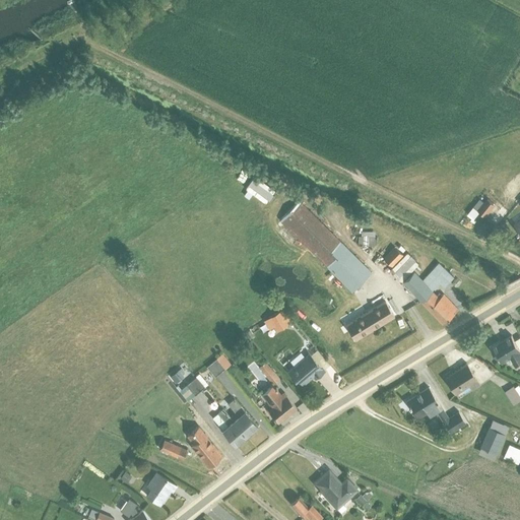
[(255,175),(246,189),(266,203),(269,199),(269,200),(273,194),(272,194),(275,190),(255,175)]
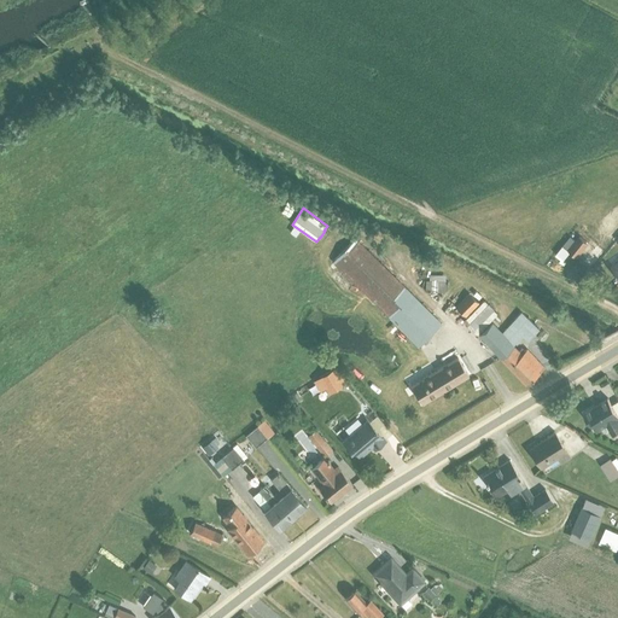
[(579,237),(569,250),(576,256),(587,242),(579,237)]
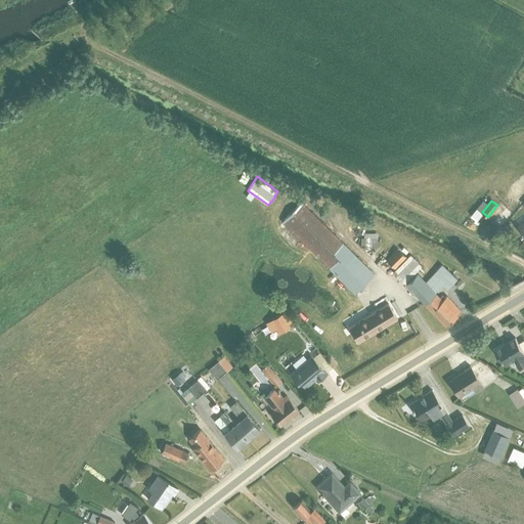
[(302,203),(282,222),(355,295),(375,274),(302,203)]
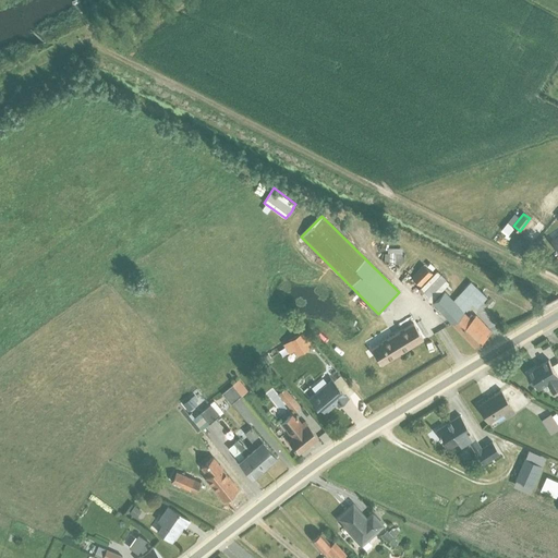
[(505,235),(510,229),(505,225),(500,231),(505,235)]
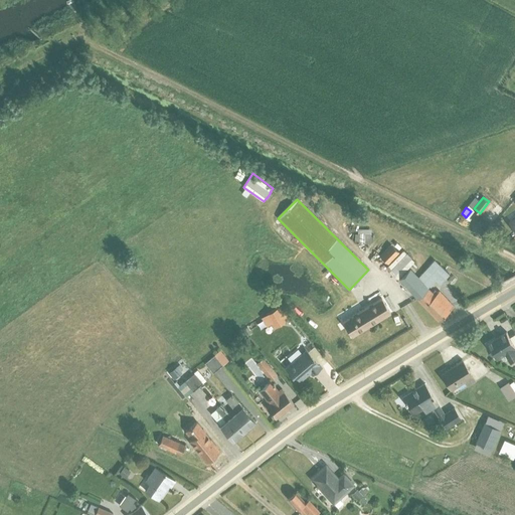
[(355,233),(355,242),(370,243),(371,228),(358,228),(357,233),(355,233)]
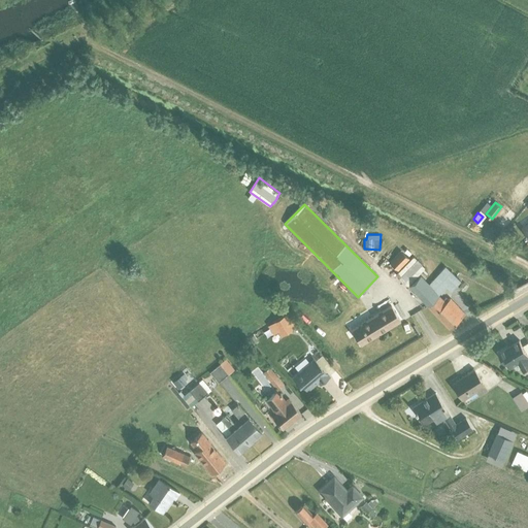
[(401,251),(390,262),(397,270),(409,258),(401,251)]
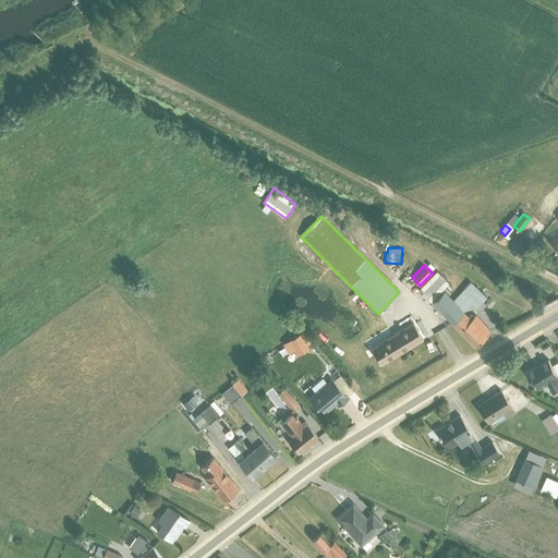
[(437,270),(419,290),(422,293),(421,294),(426,300),(427,299),(429,301),(431,302),(449,283),(446,280),(446,279),(440,274),(437,270)]
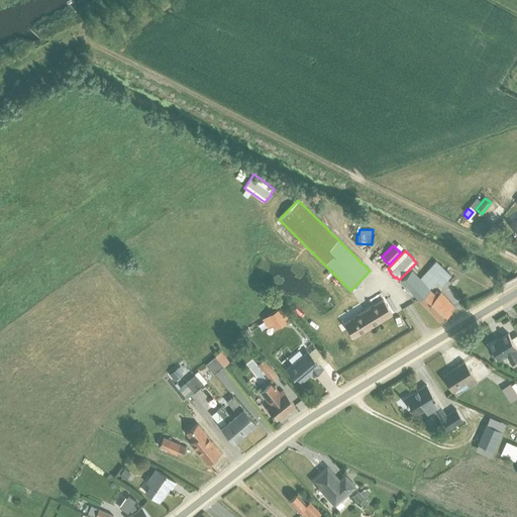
[(419,299),(430,290),(438,282),(441,285),(443,282),(451,275),(436,261),(419,278),(412,270),(402,280),(419,299)]
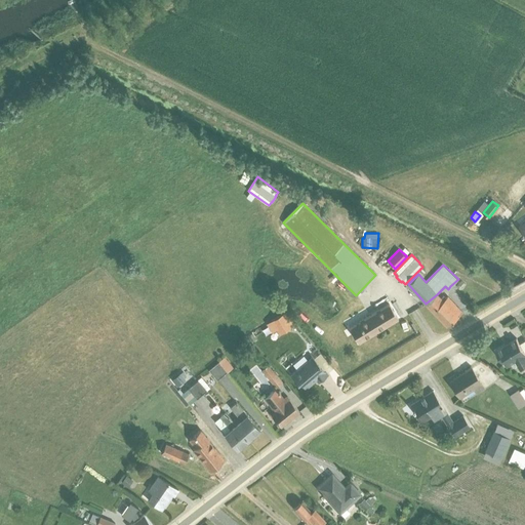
[(437,294),(426,304),(447,326),(462,312),(447,295),(445,298),(443,296),(441,298),(438,295),(437,294)]
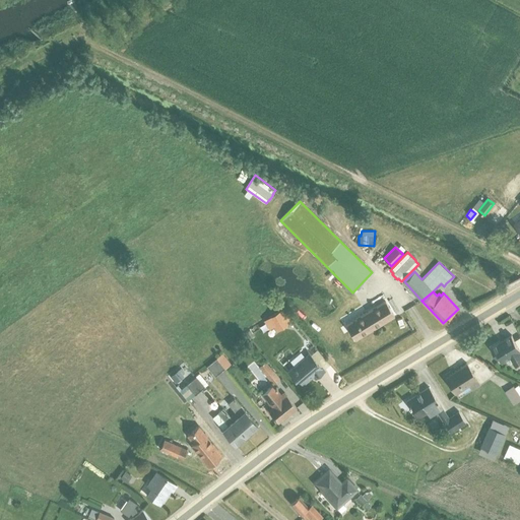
[(385,300),(345,324),(355,339),(394,316),(385,300)]
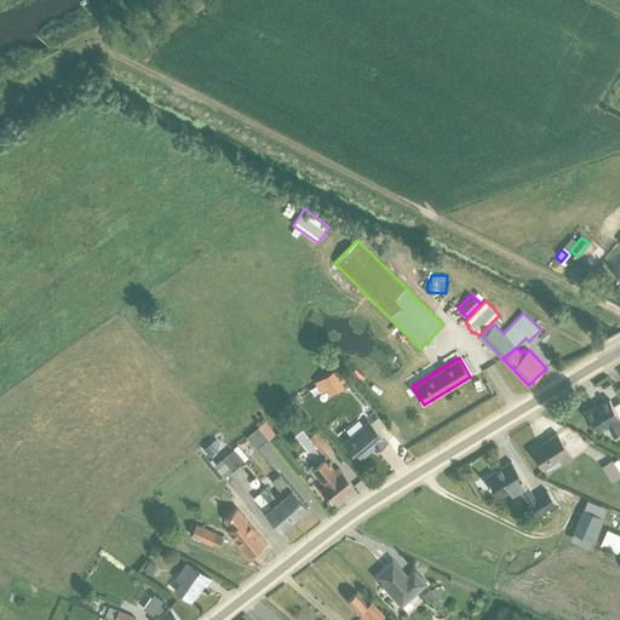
[(338,368),(315,383),(321,392),(327,389),(331,394),(349,382),(338,368)]
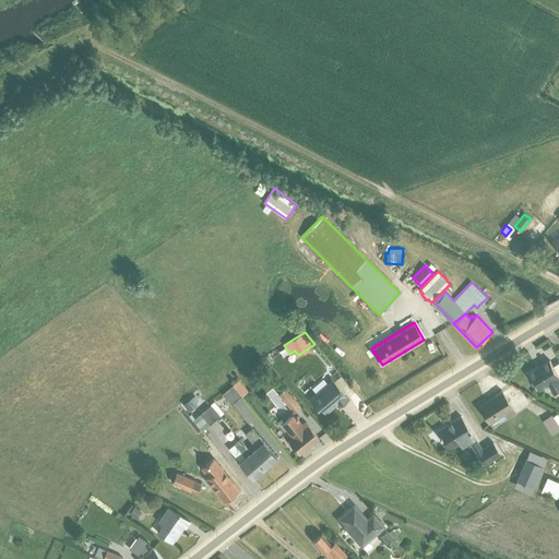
[(558,373),(550,360),(527,373),(535,385),(538,383),(542,390),(549,384),(555,392),(558,389),(558,373)]
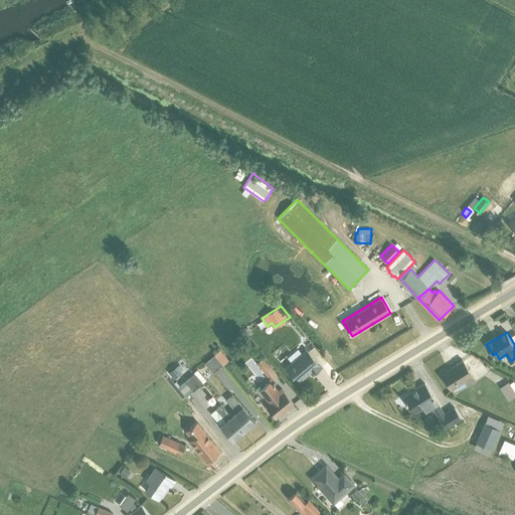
[(309,351),(321,366),(327,360),(315,345),(309,351)]
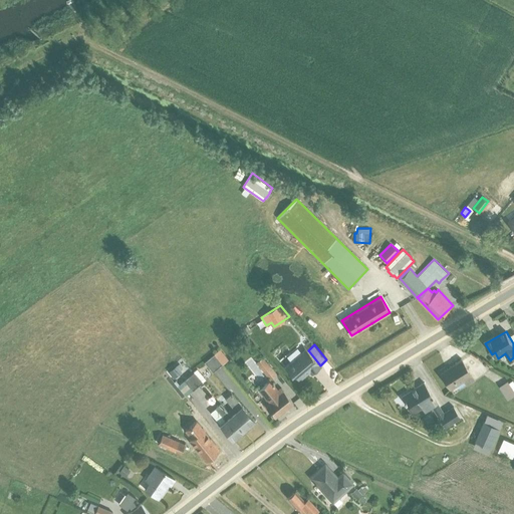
[(320,365),(308,350),(305,348),(284,366),(292,375),(294,374),(299,379),(306,373),(306,372),(309,369),(312,373),(321,366),(320,365)]
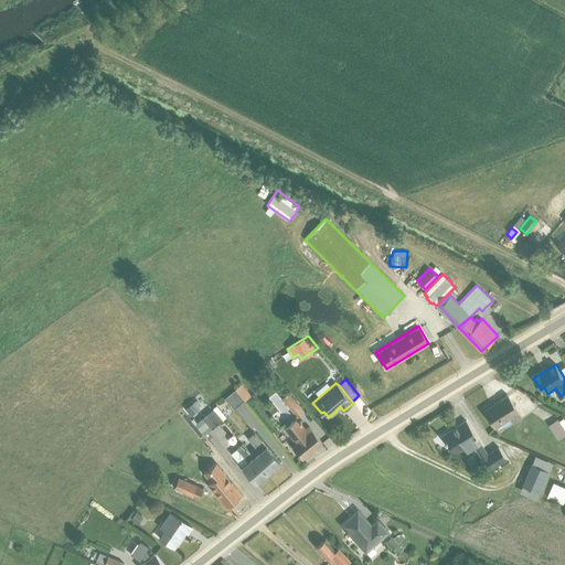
[(235,388),(245,401),(252,395),(242,384),(235,388)]
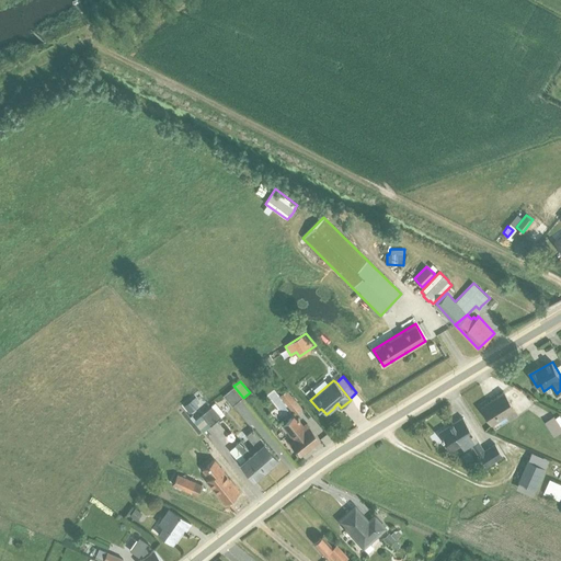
[(243,398),(233,386),(224,396),(232,407),(243,398)]
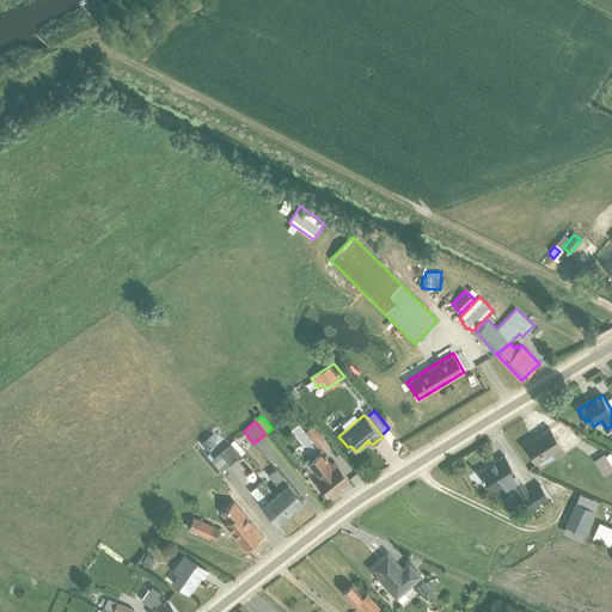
[(313,424),(306,432),(320,453),(330,446),(313,424)]
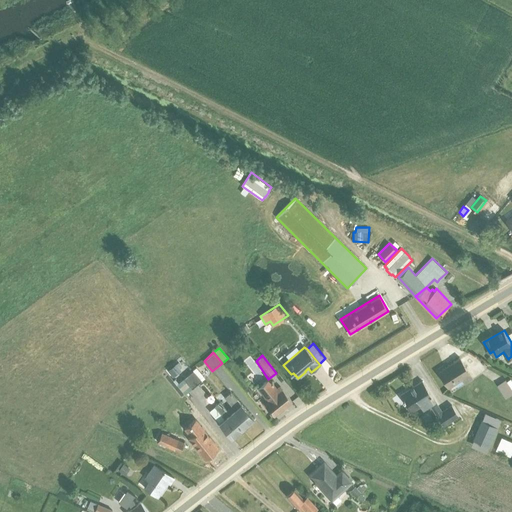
[(454,361),(438,372),(448,388),(462,379),(465,384),(473,379),(459,357),(453,361),(454,361)]
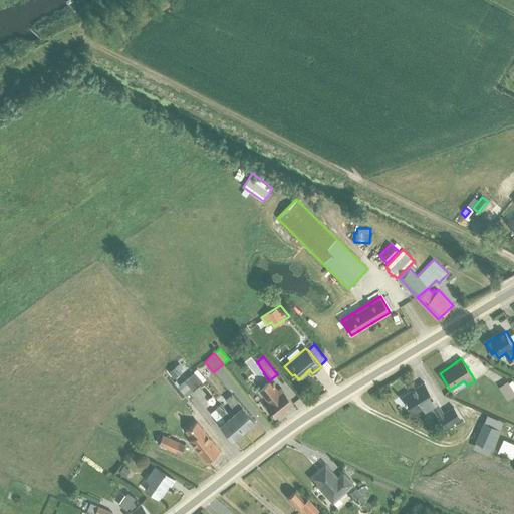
[(179,362),(169,371),(174,377),(182,371),(180,370),(183,367),(179,362)]
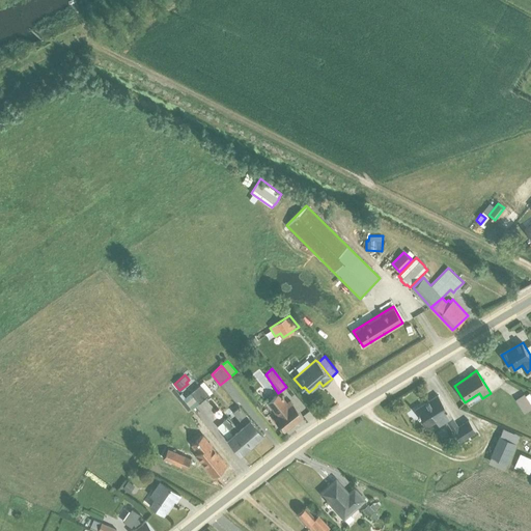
[(201,385),(210,395),(213,391),(203,381),(200,384),(201,385)]
